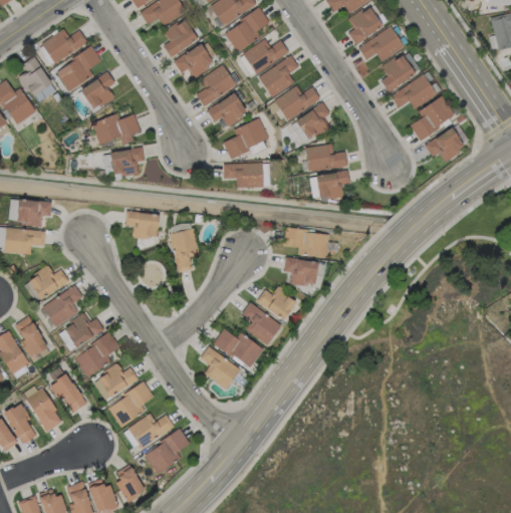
[(132,0),(138,8),(149,0),(132,0)]
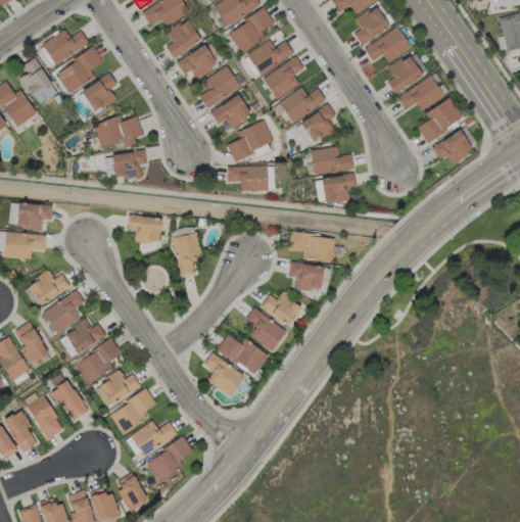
[(161,0),(143,12),(151,26),(162,18),(167,26),(189,11),(182,0),(161,0)]
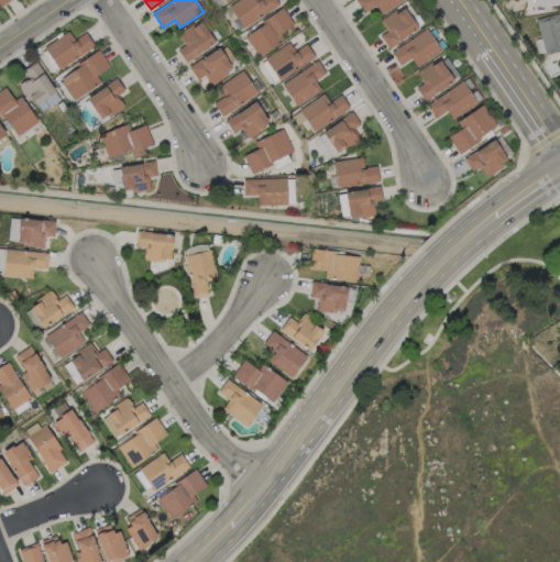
[(282,3),(278,0),(240,0),(231,7),(246,29),(282,3)]
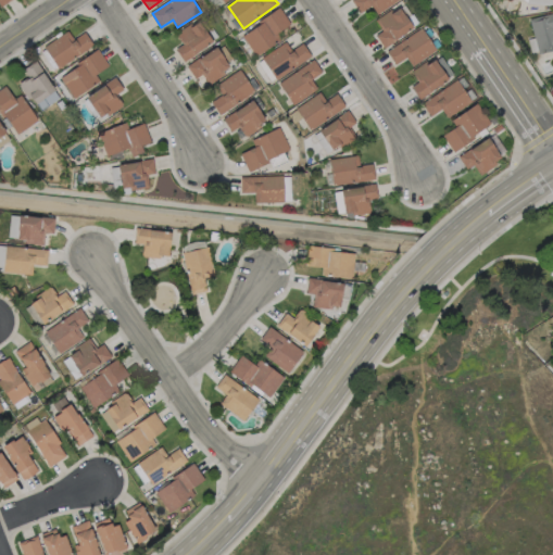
[(361,13),(373,4),(379,15),(400,0),(353,0),(353,1),(361,13)]
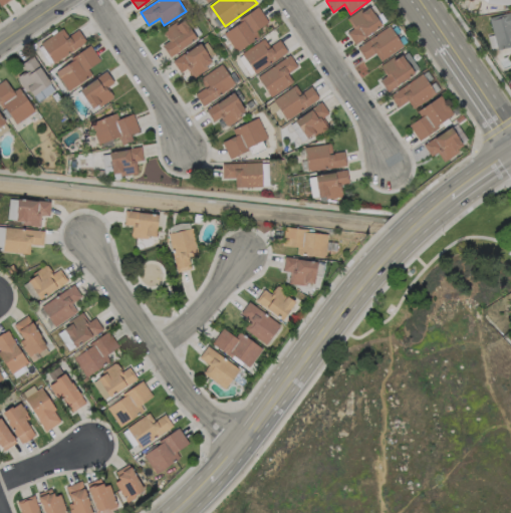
[(355,29),(348,33),(356,44),(384,26),(370,6),(349,19),(355,29)]
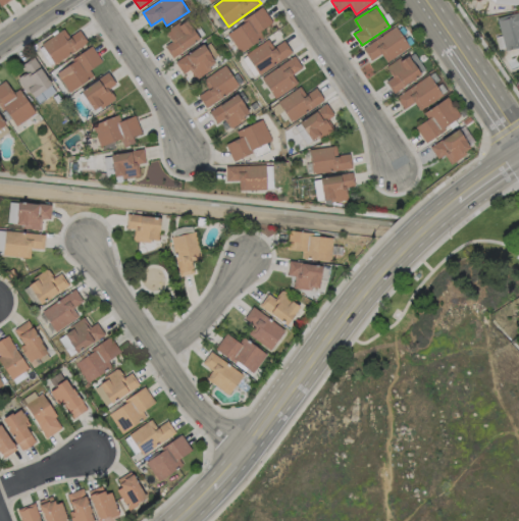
[(242,53),(265,37),(261,32),(274,22),(264,8),(228,33),(242,53)]
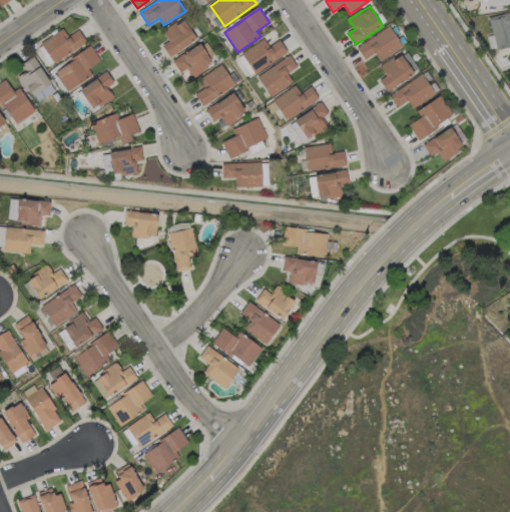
[(509,12),(490,17),(498,50),(509,47),(509,12)]
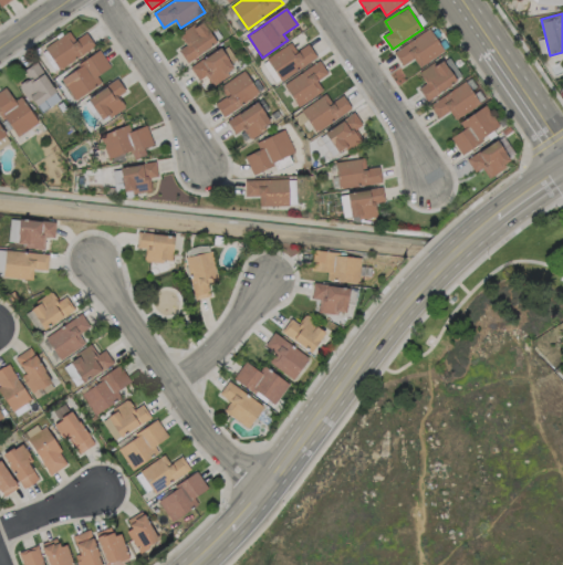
[(180,50),(188,62),(220,42),(206,19),(181,34),(188,45),(180,50)]
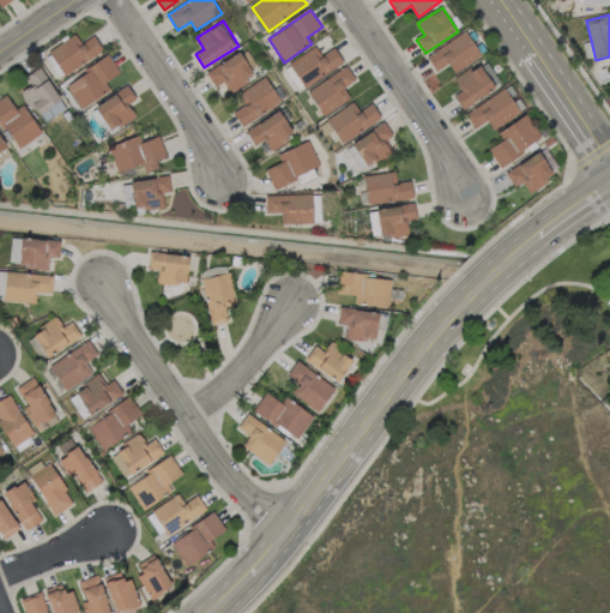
[(438,72),(450,64),(457,73),(483,55),(467,31),(428,56),(438,72)]
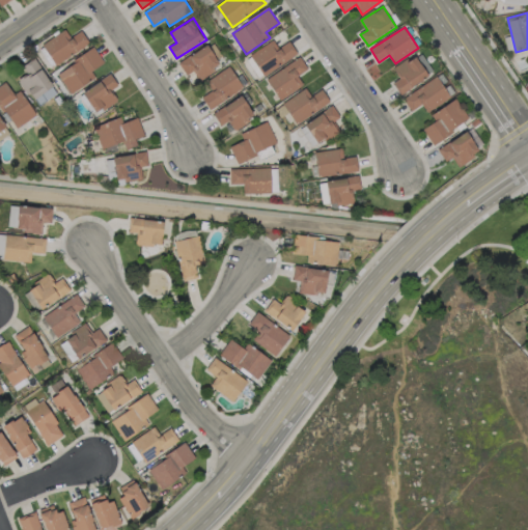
[(90,43),(82,31),(73,37),(66,29),(44,46),(58,66),(90,43)]
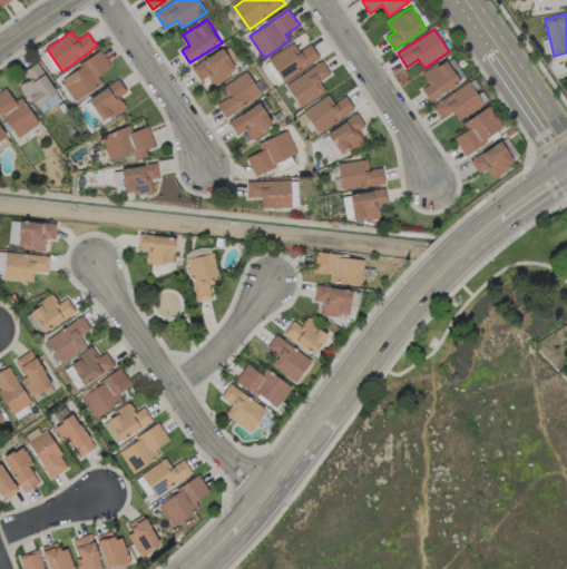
[(282,80),(321,60),(313,45),(300,51),(295,45),(270,58),(282,80)]
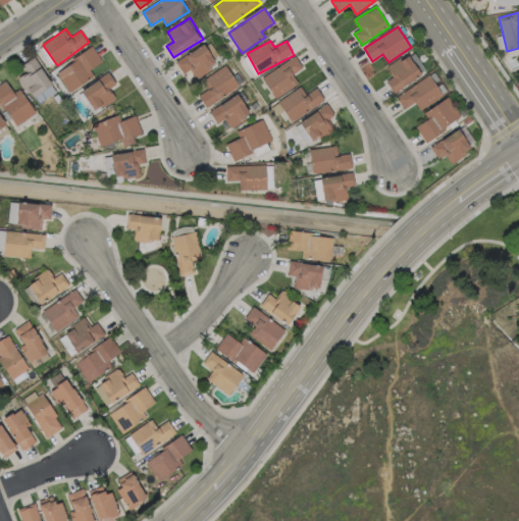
[(185,74),(192,69),(196,77),(222,61),(210,42),(177,62),(185,74)]
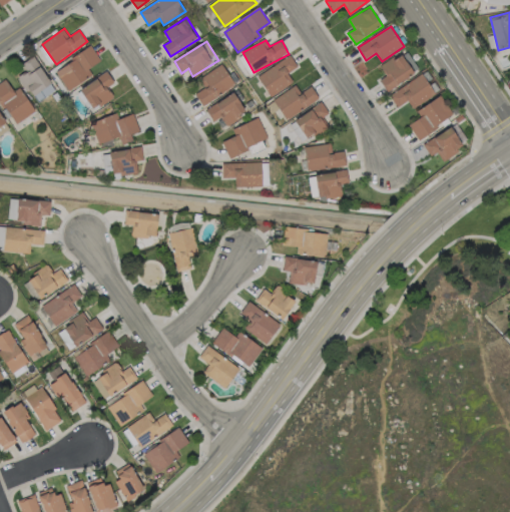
[(69,91),(94,75),(90,69),(102,61),(92,46),(56,70),(69,91)]
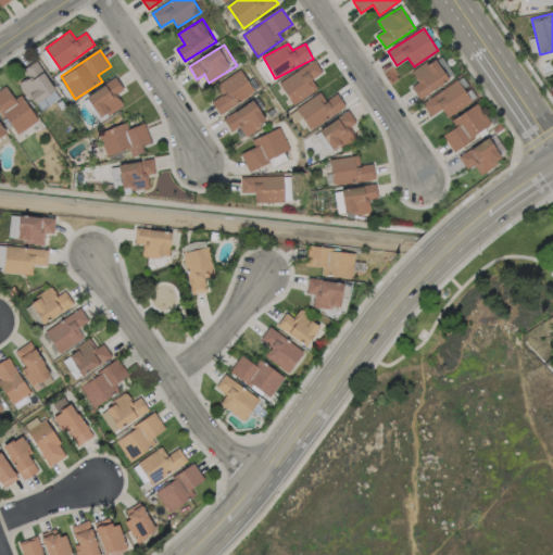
[(414,73),(420,82),(413,87),(420,99),(456,76),(441,54),(414,73)]
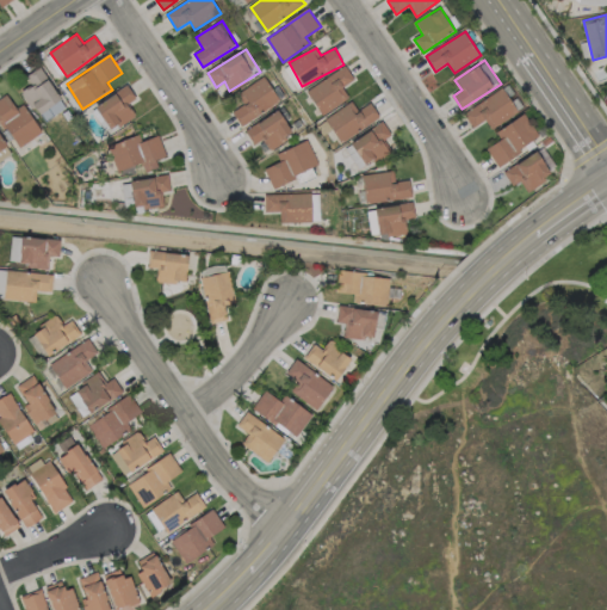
[(308,92),(324,116),(350,98),(344,88),(355,80),(346,66),(308,92)]
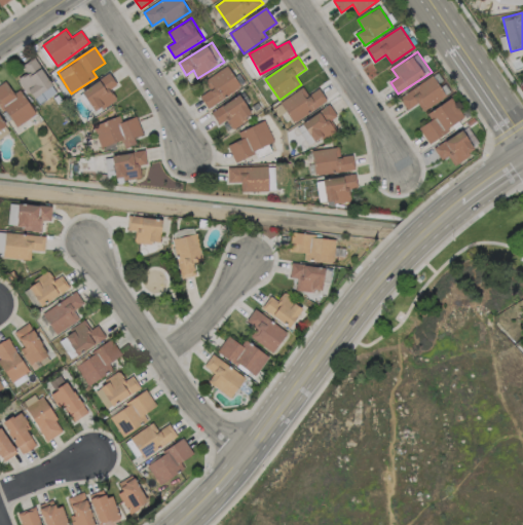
[(29,73),(20,79),(27,91),(48,77),(36,58),(24,66),(29,73)]
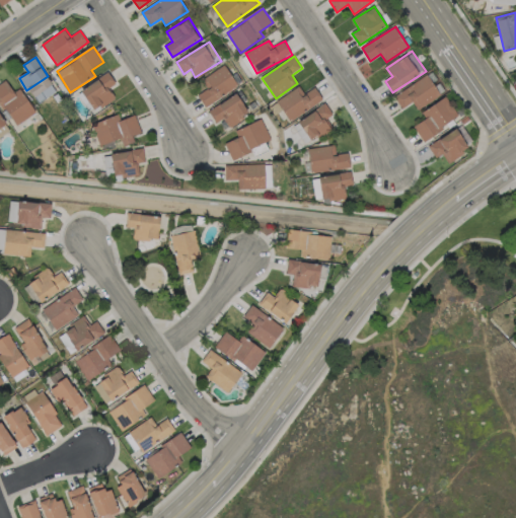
[(207,107),(239,86),(225,65),(203,80),(209,88),(198,95),(207,107)]
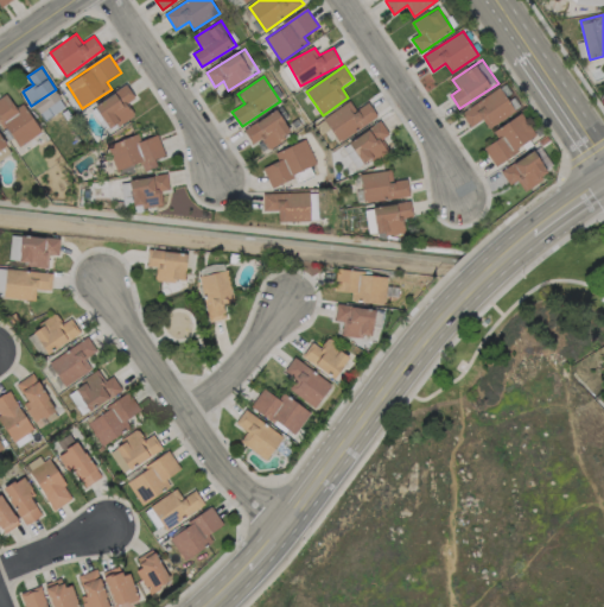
[(137,97),(127,84),(96,107),(113,131),(135,114),(128,103),(137,97)]
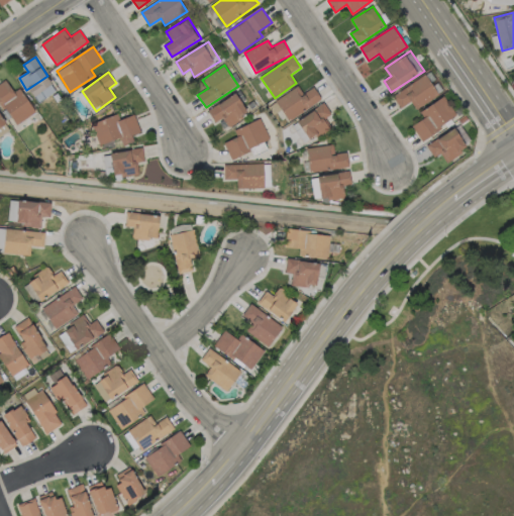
[(400,108),(415,101),(418,107),(439,97),(429,76),(393,93),(400,108)]
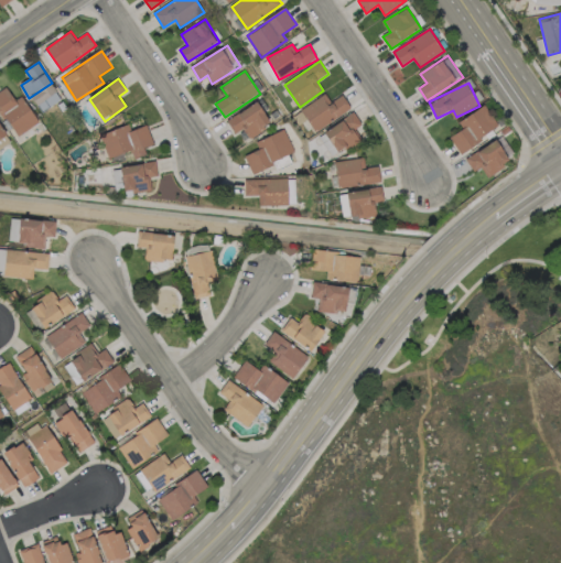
[(0,109),(18,137),(41,122),(23,96),(17,100),(8,87),(0,91),(0,109)]
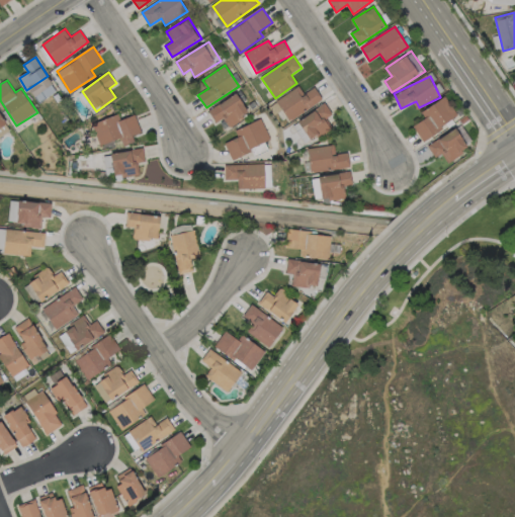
[(317,87),(305,94),(301,87),(277,99),(288,120),(324,101),(317,87)]
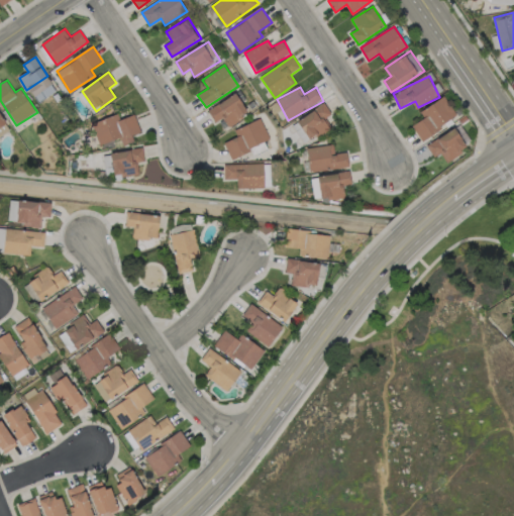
[(208,111),(216,123),(224,118),(229,127),(249,114),(237,93),(208,111)]
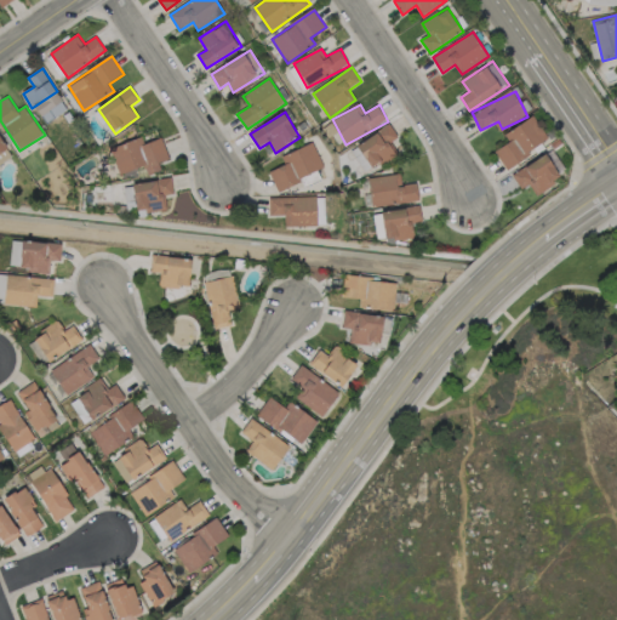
[(496,151),(506,168),(549,142),(535,117),(506,134),(512,142),(496,151)]
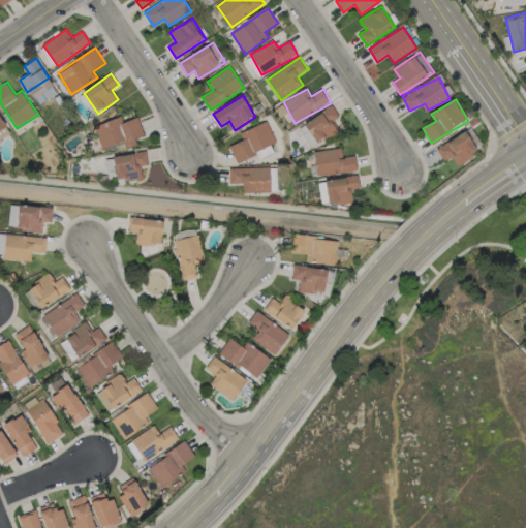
[(334,121),(340,117),(333,106),(305,123),(317,144),(340,130),(334,121)]
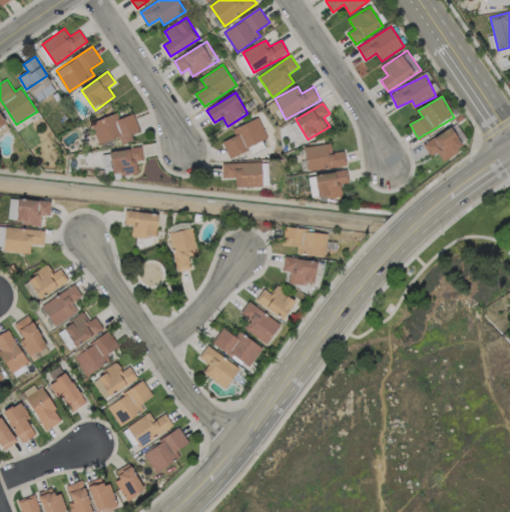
[(0,127),(8,123),(0,110),(0,127)]
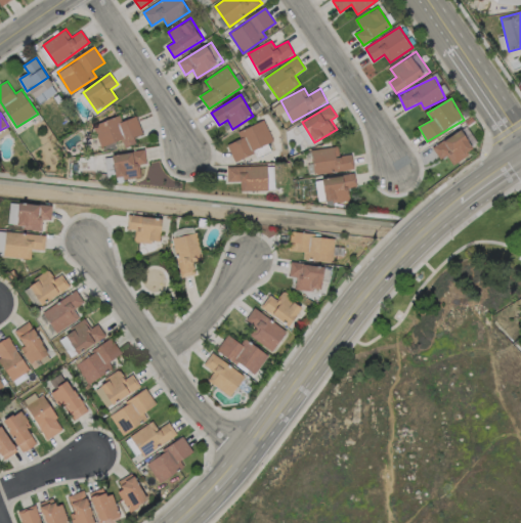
[(94,125),(101,147),(122,140),(125,148),(137,144),(135,137),(144,134),(137,116),(123,122),(121,116),(94,125)]
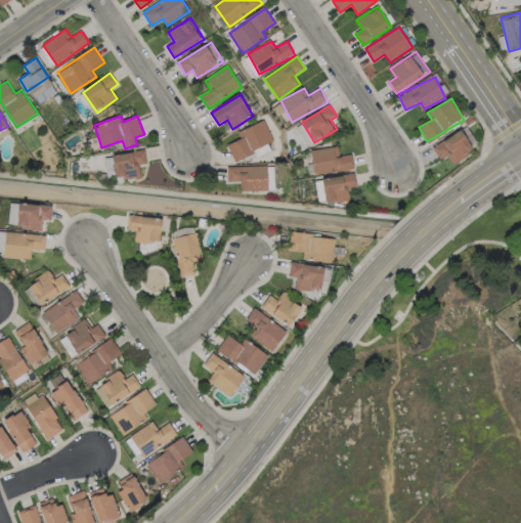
[(239,132),(242,139),(228,144),(234,161),(275,143),(266,121),(239,132)]
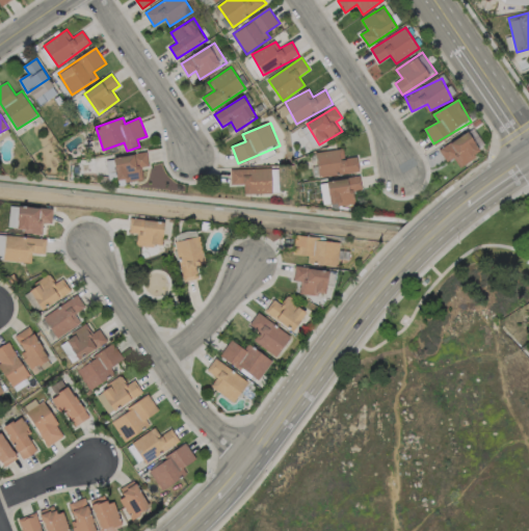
[(448,162),(455,158),(460,166),(482,153),(469,132),(440,150),(448,162)]
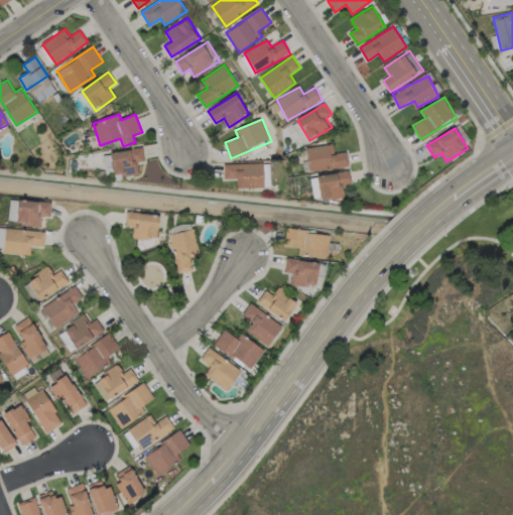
[(348,152),(335,153),(335,145),(307,147),(309,171),(349,167),(348,152)]
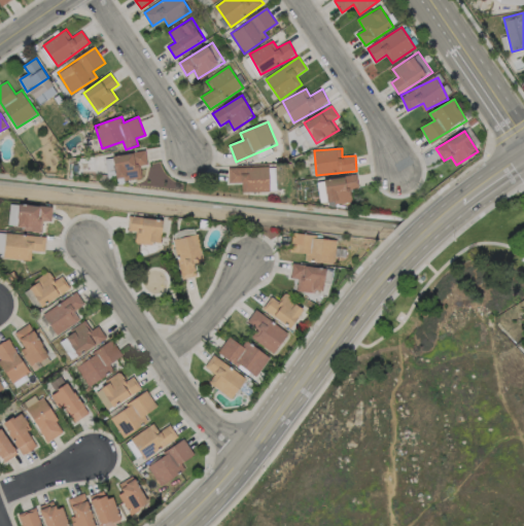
[(141,166),(148,165),(147,151),(113,155),(116,180),(142,177),(141,166)]
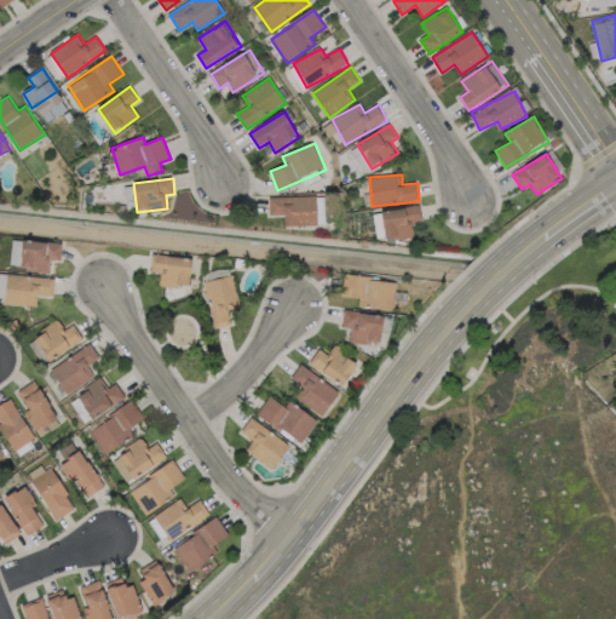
[(317,196),(270,198),(270,215),(286,215),(286,227),(318,225),(317,196)]
